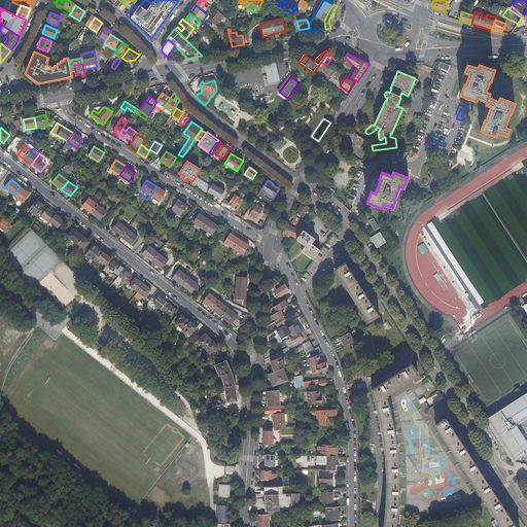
[(213,183),(208,191),(220,199),(224,191),(213,183)]
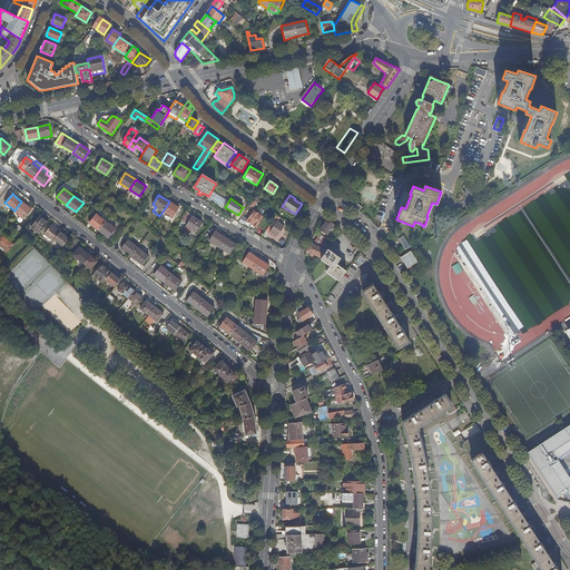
[(360,210),(363,207),(355,200),(352,205),(360,210)]
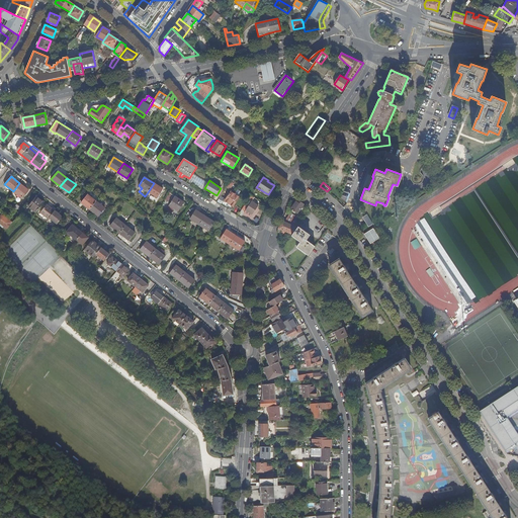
[(28,190),(19,183),(13,191),(21,198),(28,190)]
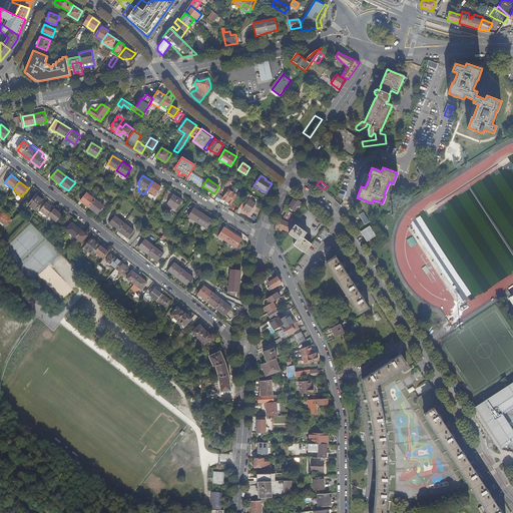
[(152,181),(146,190),(155,196),(161,187),(152,181)]
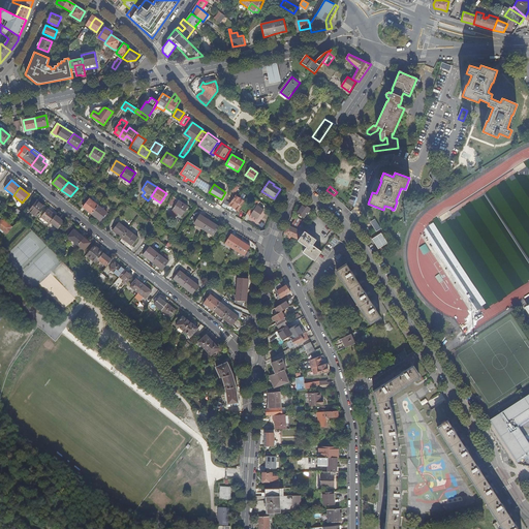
[(274,198),(261,191),(260,193),(272,201),(274,198)]
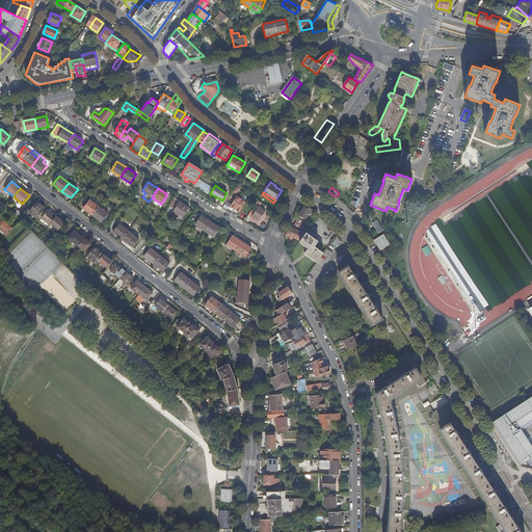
[(240,212),(246,203),(237,197),(231,207),(240,212)]
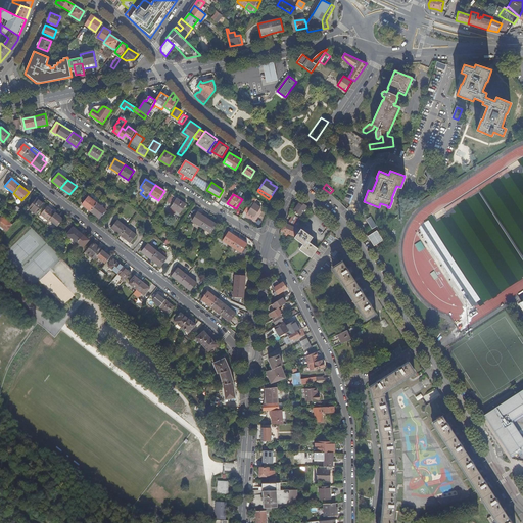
[(186,204),(171,195),(167,201),(172,205),(169,210),(169,211),(174,215),(176,210),(180,214),(186,204)]
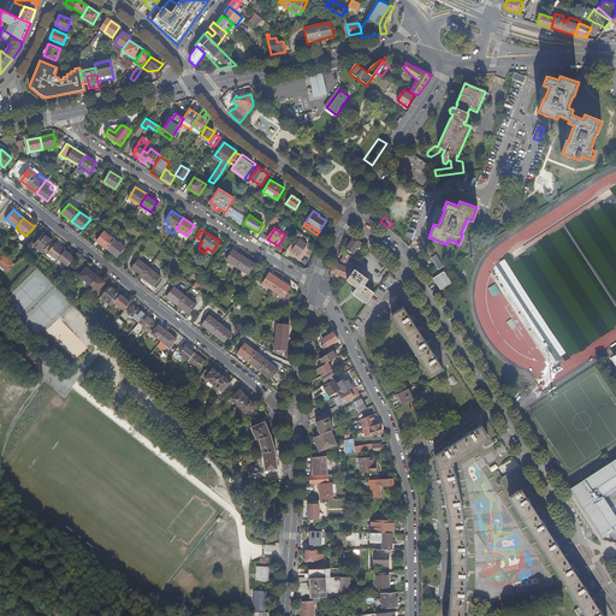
[(96,241),(107,249),(114,240),(105,231),(96,241)]
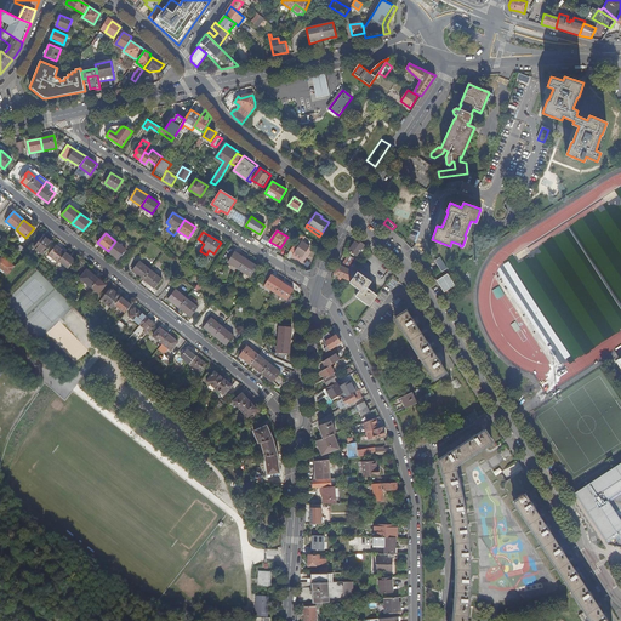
[(302,241),(305,237),(301,234),(298,238),(296,241),(290,251),(294,254),(295,252),(303,257),(309,246),(302,241)]
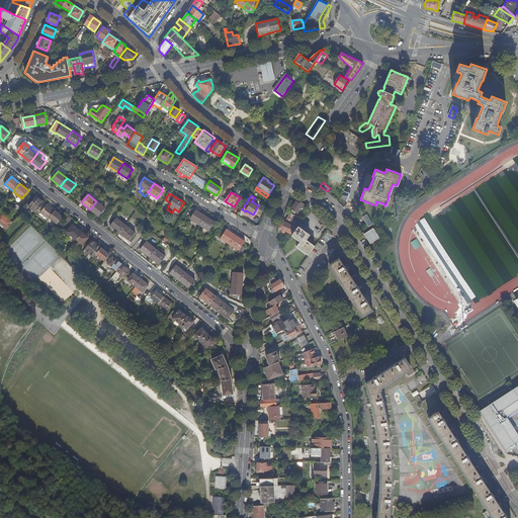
[(40,207),(44,202),(36,196),(33,199),(40,207)]
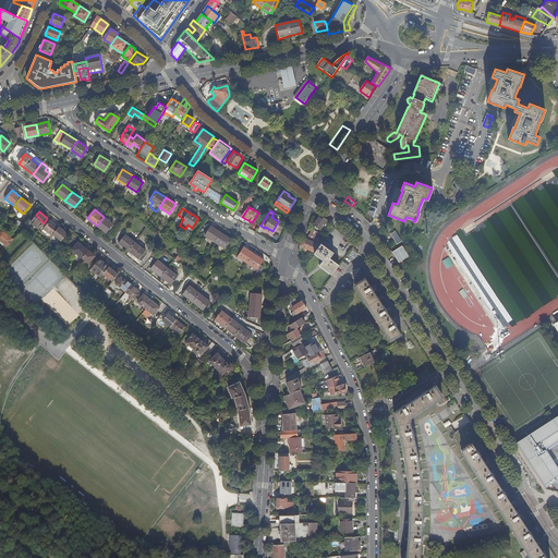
[(39,229),(44,223),(36,215),(31,222),(39,229)]
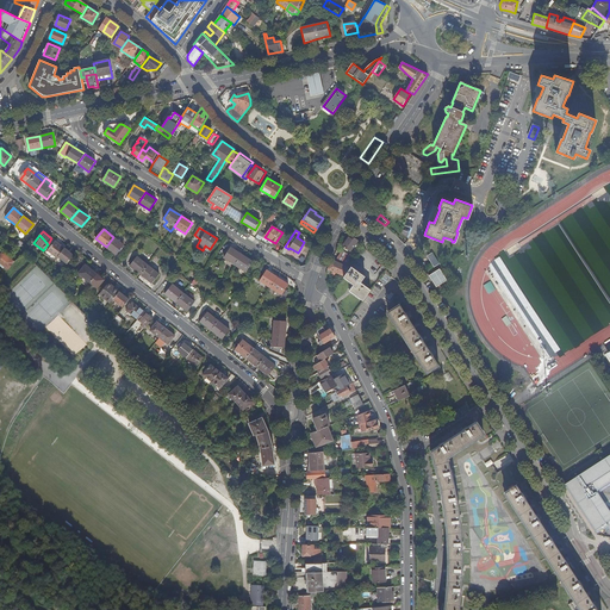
[(350,251),(358,242),(359,241),(350,235),(342,246),(350,251)]
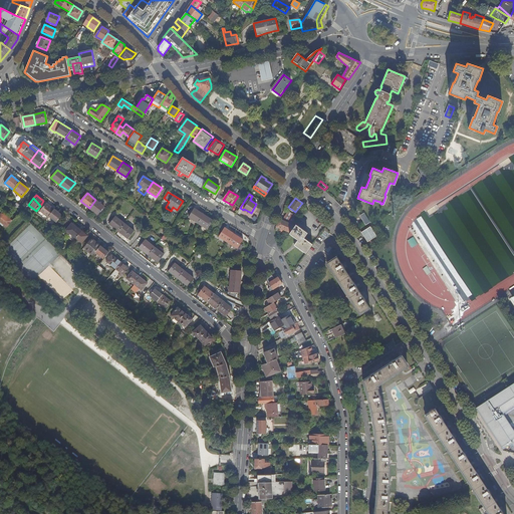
[(95,200),(89,208),(97,215),(104,207),(95,200)]
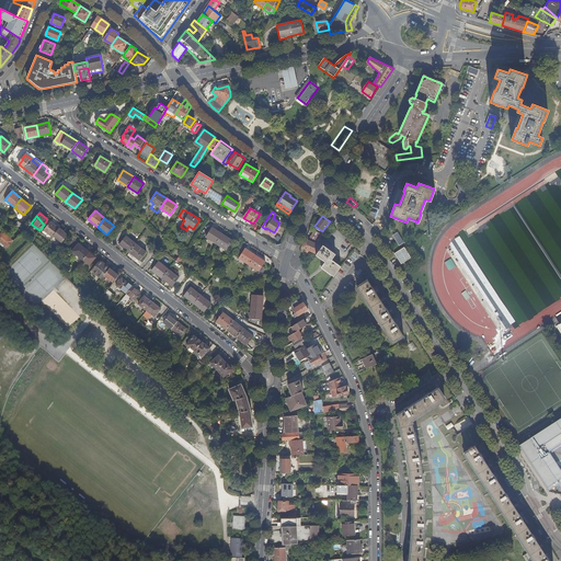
[(53,236),(59,228),(50,221),(43,230),(52,238),(53,236)]
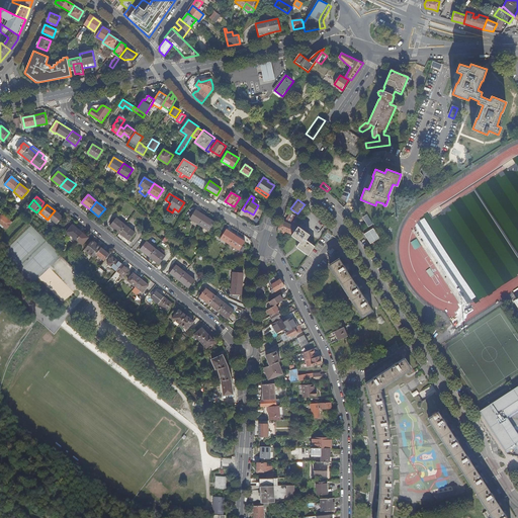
[(62,218),(55,210),(49,218),(57,225),(62,218)]
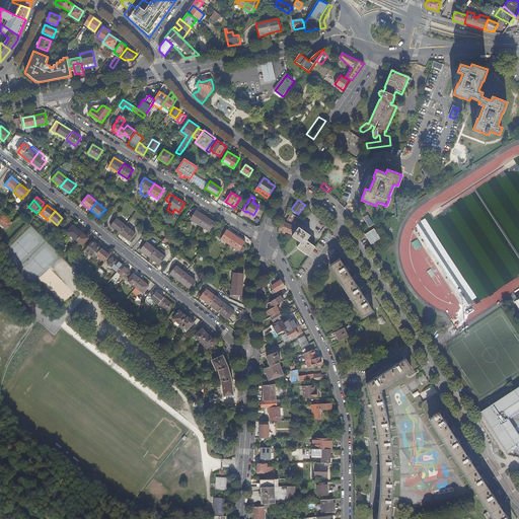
[(200,225),(206,216),(196,211),(191,219),(200,225)]
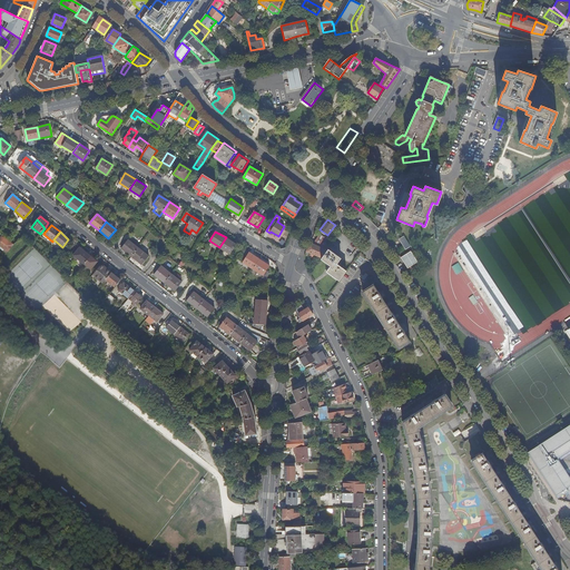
[(410,246),(403,236),(399,239),(405,249),(410,246)]
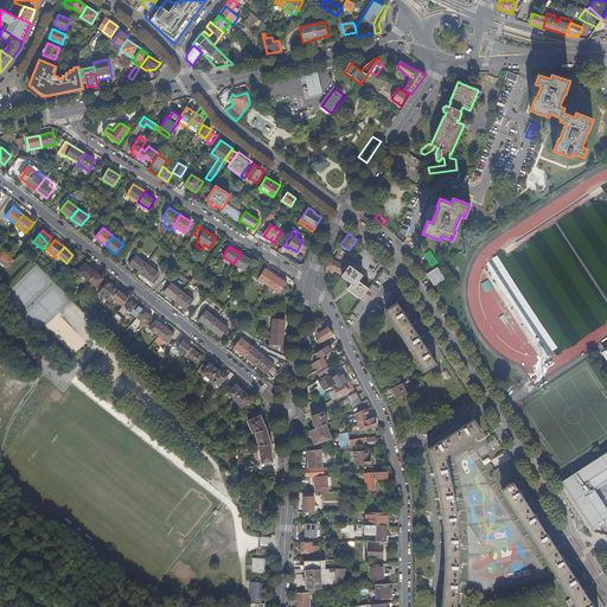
[(0,261),(8,268),(13,261),(5,254),(1,253),(0,254),(0,261)]
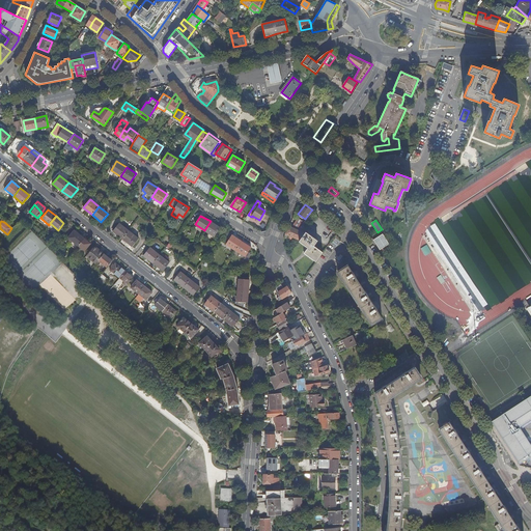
[(220,228),(211,221),(204,230),(215,236),(220,228)]
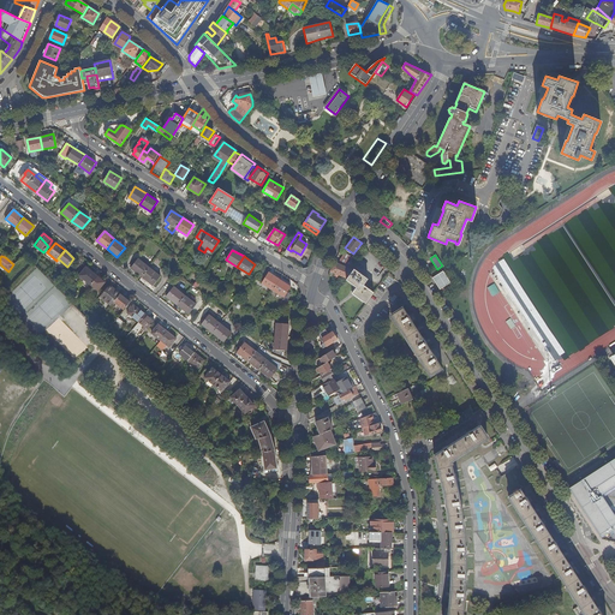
[(142,278),(149,268),(138,258),(131,268),(142,278)]
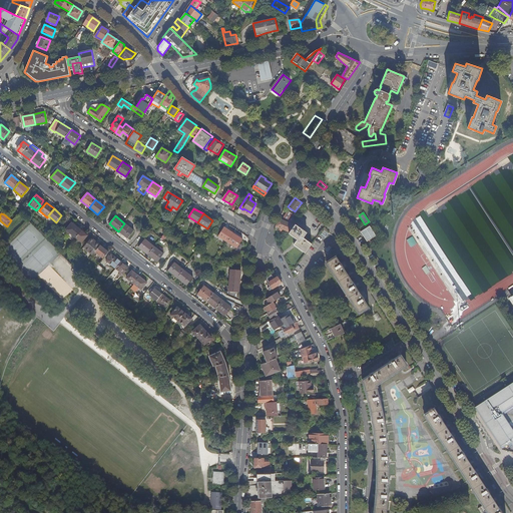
[(290,231),(294,225),(279,218),(277,224),(276,226),(281,228),(283,229),(290,231)]
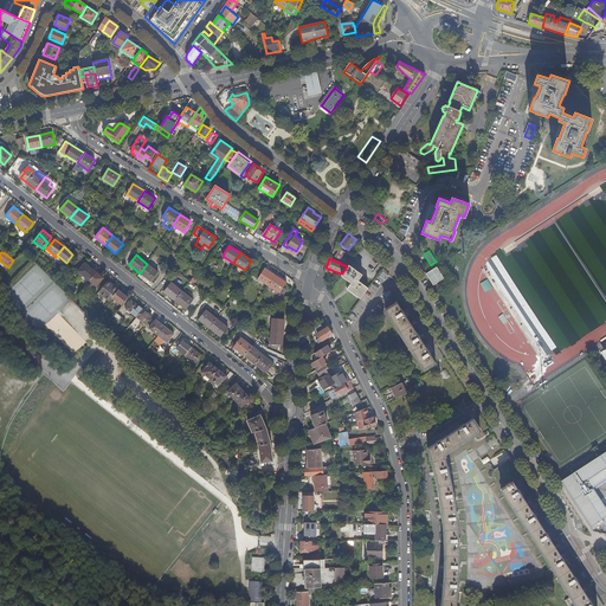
[(96,272),(85,263),(78,272),(89,281),(94,276),(96,272)]
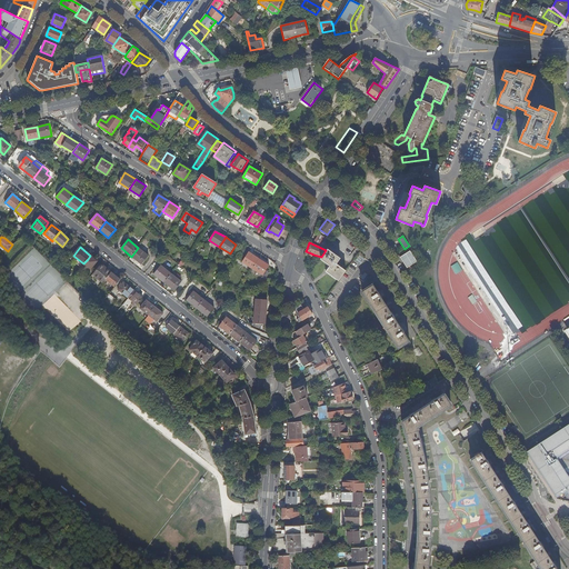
[(149,256),(138,248),(131,257),(142,265),(149,256)]
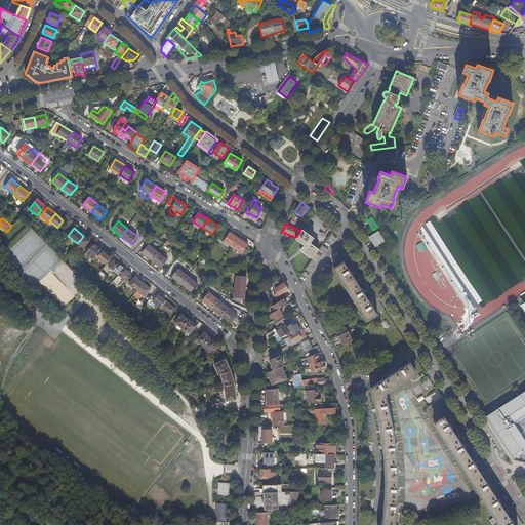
[(313,259),(319,249),(310,243),(314,238),(303,229),(300,231),(296,237),(295,239),(304,245),(300,250),(313,259)]
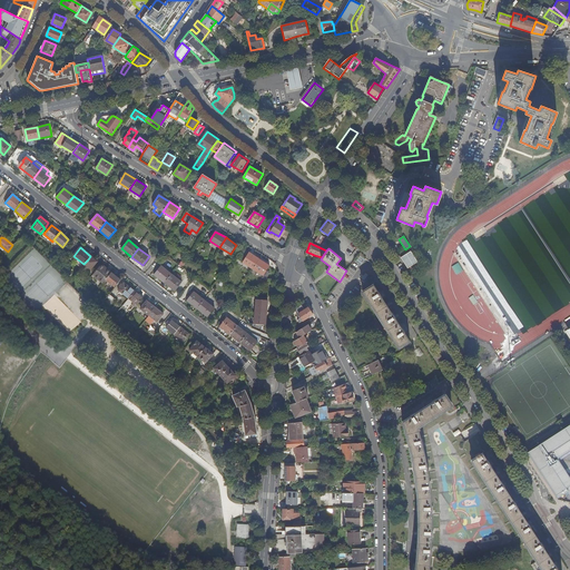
[(253,269),(259,259),(249,253),(243,263),(253,269)]
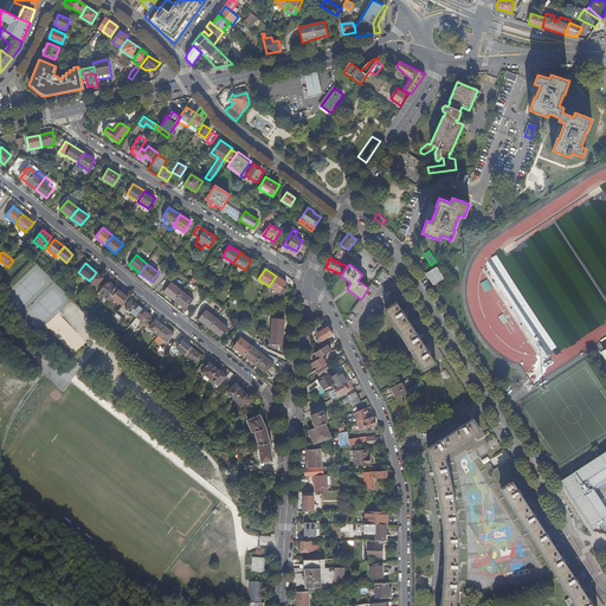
[(437,269),(426,276),(433,287),(444,279),(437,269)]
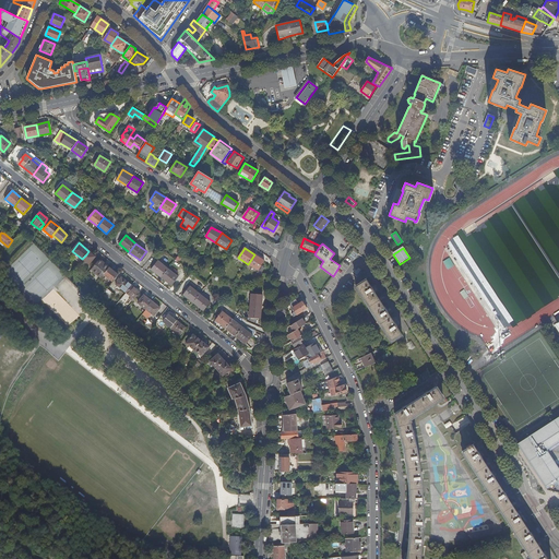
[(95,257),(88,251),(86,254),(82,259),(88,264),(95,257)]
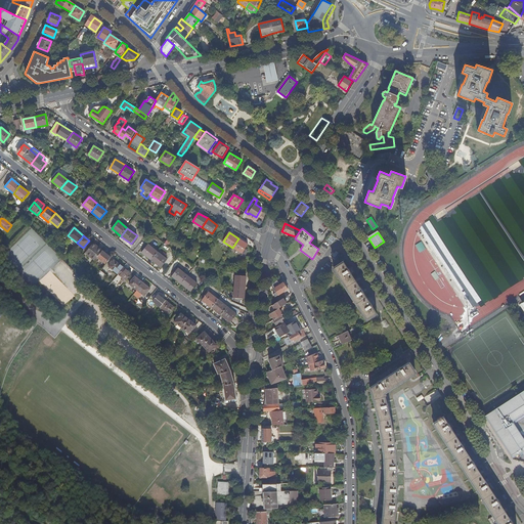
[(248,245),(238,238),(232,248),(243,254),(248,245)]
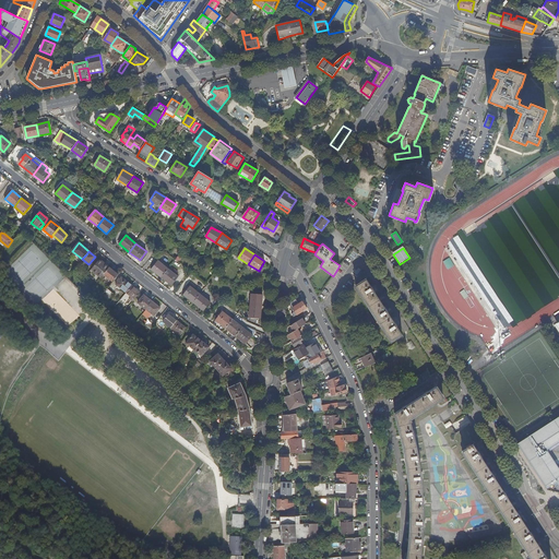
[(454,265),(449,258),(443,262),(448,270),(454,265)]
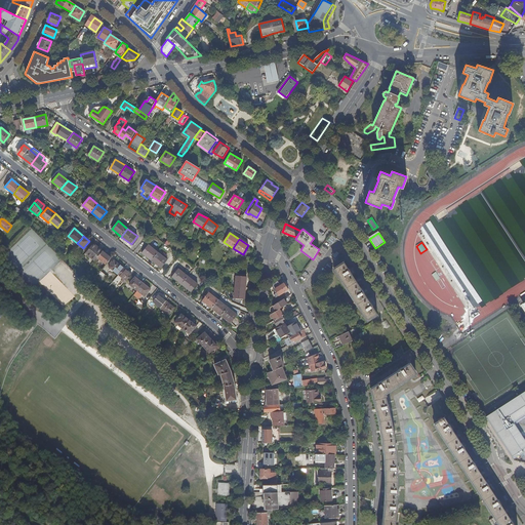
[(93,244),(92,243),(85,253),(94,260),(97,257),(103,251),(95,245),(93,244)]
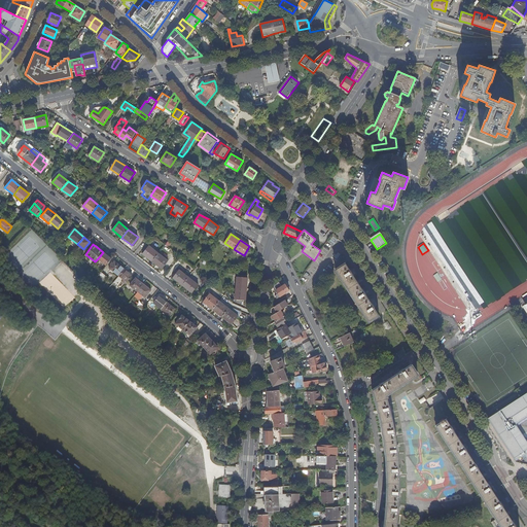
[(142,253),(152,261),(159,253),(149,246),(142,253)]
